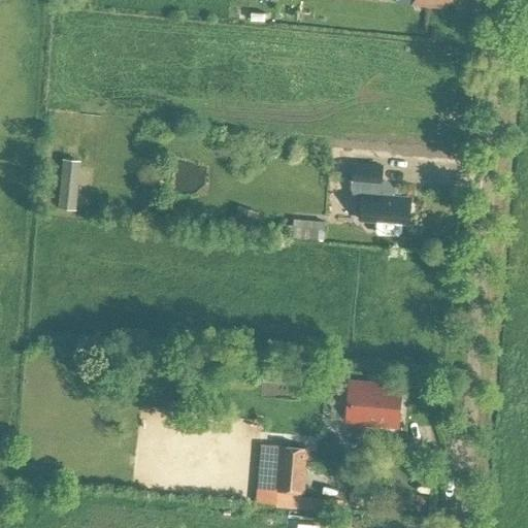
[(76,210),(80,161),(62,159),(57,209),(76,210)]
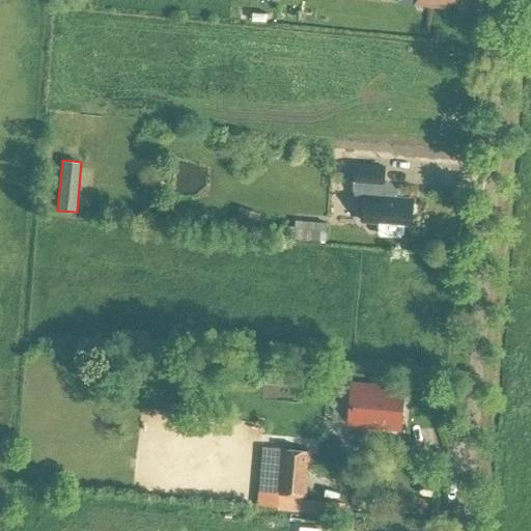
[(354,182),(355,182),(354,190),(357,197),(365,198),(363,221),(378,223),(376,234),(380,238),(400,239),(404,235),(404,225),(410,225),(412,199),(394,197),(395,191),(390,185),(383,184),(384,167),(355,165),(354,182)]
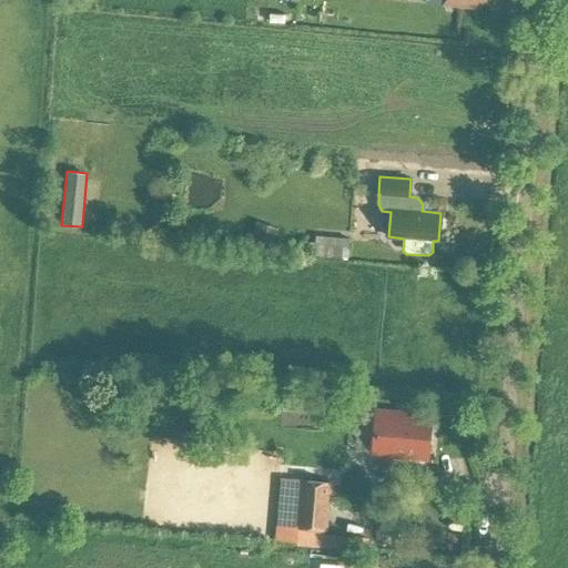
[(256,222),(250,241),(272,249),(279,229),(256,222)]
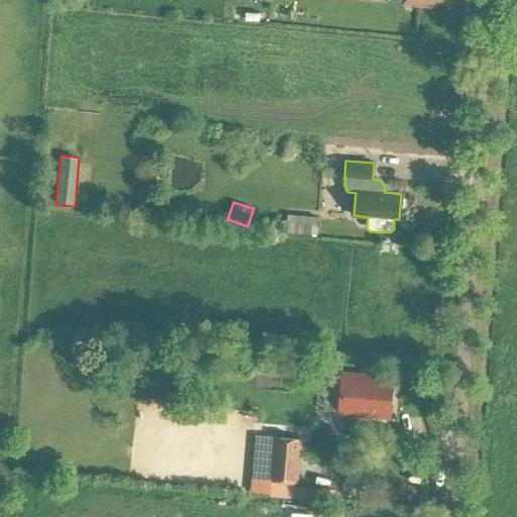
[(287,215),(287,221),(280,221),(279,232),(317,235),(318,217),(287,215)]
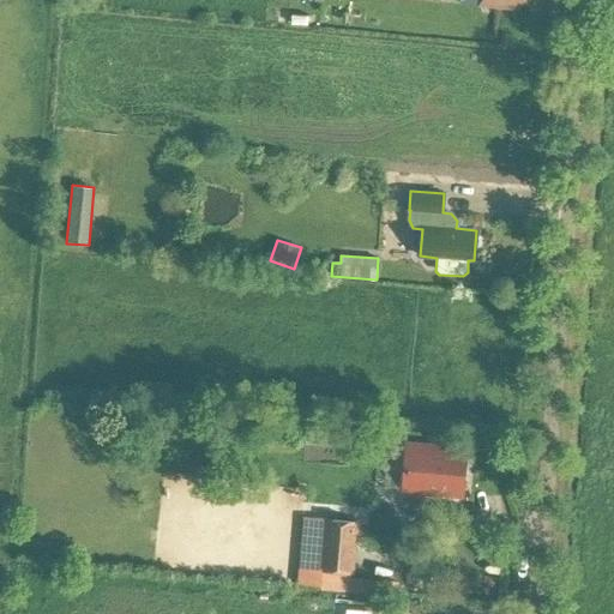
[(468,446),(404,441),(401,493),(464,498),(468,446)]
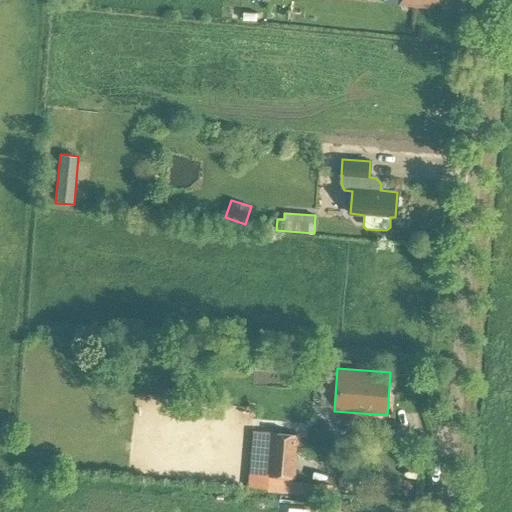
[(249,456),(247,474),(261,476),(266,476),(294,479),(297,437),(274,434),(272,458),(262,457),(249,456)]
